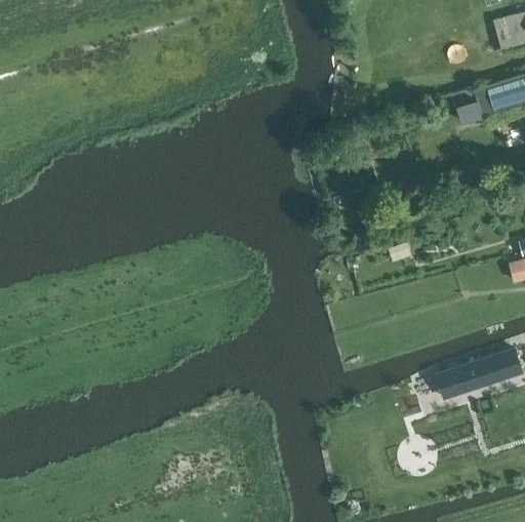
[(524,13),(494,23),(501,50),(524,44),(524,13)]
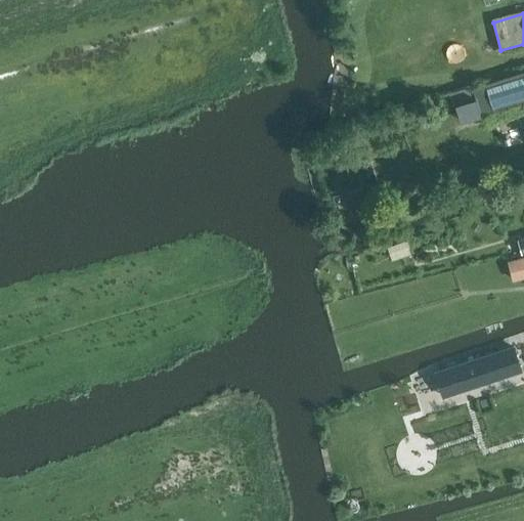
[(472,101),(454,106),(460,124),(480,118),(523,103),(523,74),(472,90),(475,100),(472,101)]
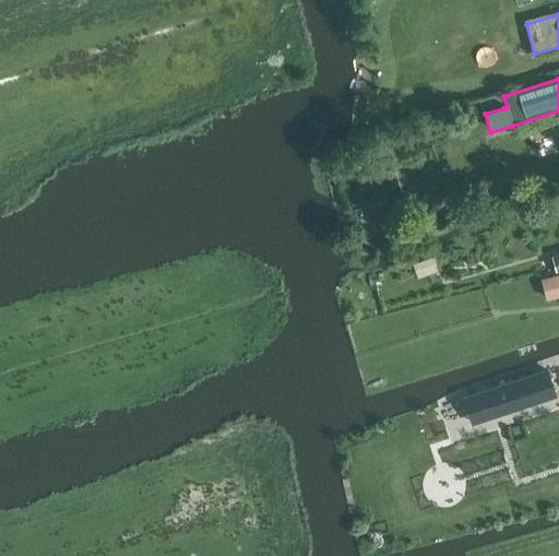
[(500,95),(479,102),(483,114),(485,114),(503,108),(500,95)]
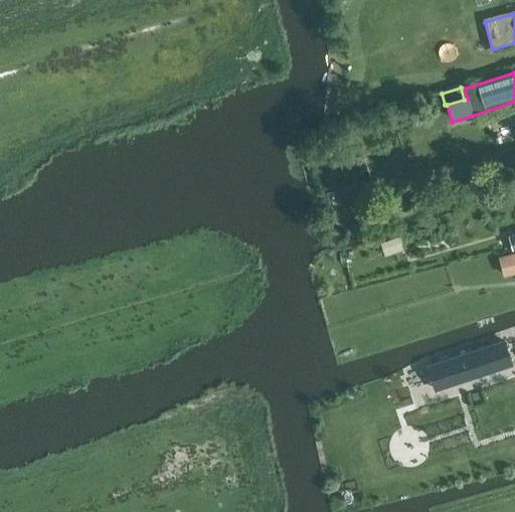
[(400,240),(381,246),(383,253),(402,246),(400,240)]
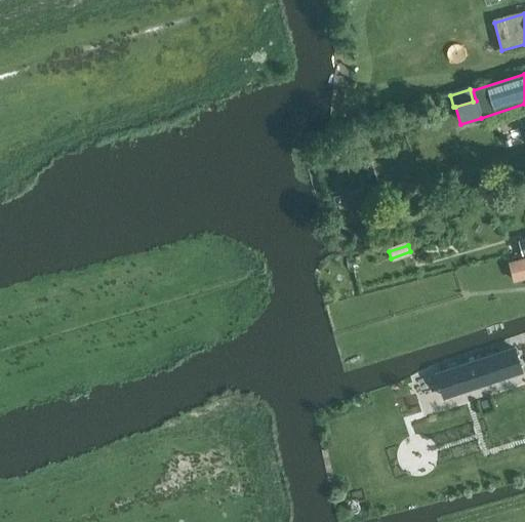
[(524,259),(510,264),(515,284),(524,281),(524,259)]
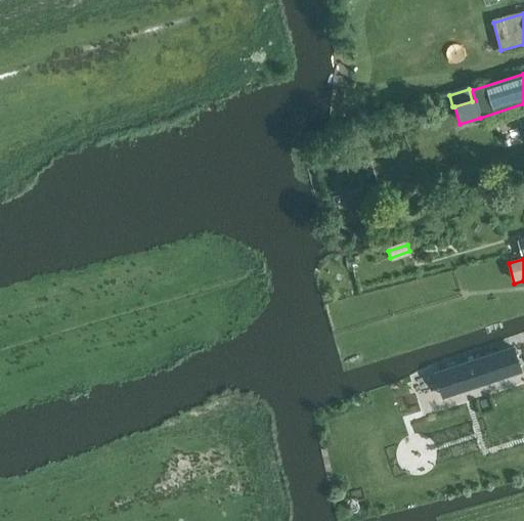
[(513,350),(435,375),(443,399),(520,374),(513,350)]
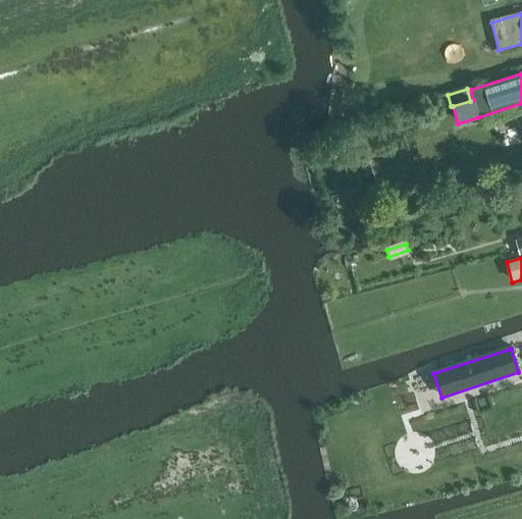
All buildings are outlined.
